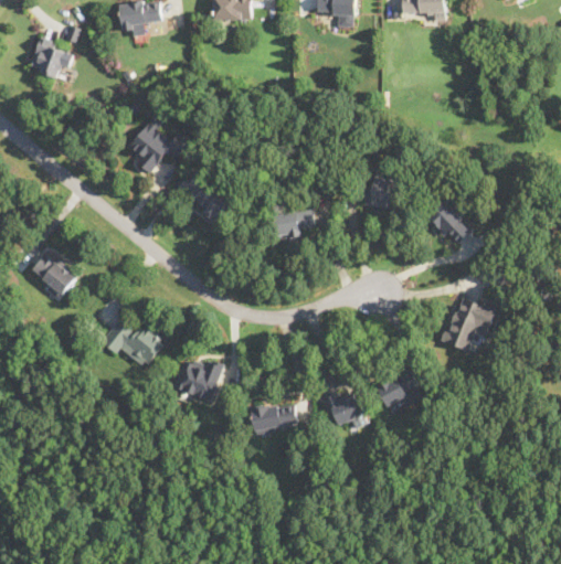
[(210,0),(210,20),(249,20),(249,0),(210,0)]
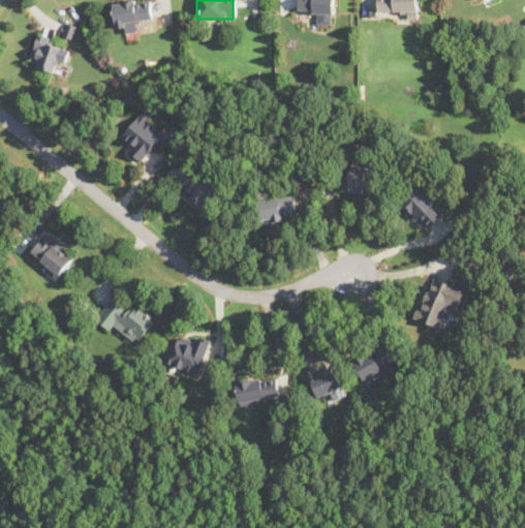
[(313,24),(332,23),(331,0),(295,0),(295,12),(313,12),(313,24)]
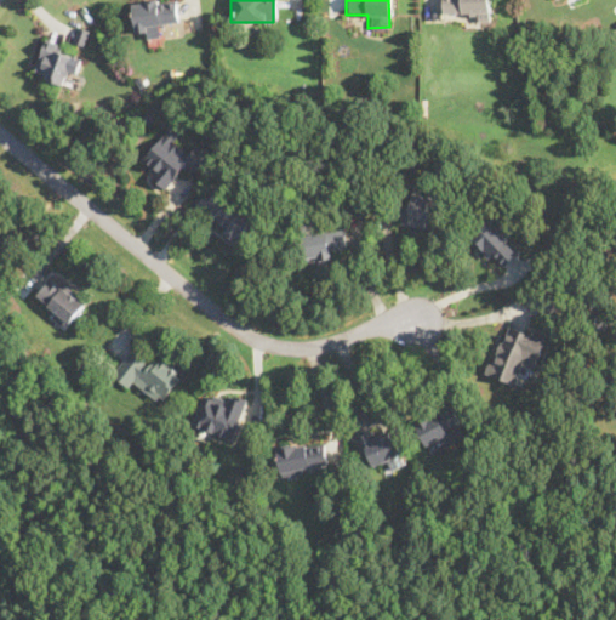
[(486,0),(439,0),(439,15),(486,15),(486,0)]
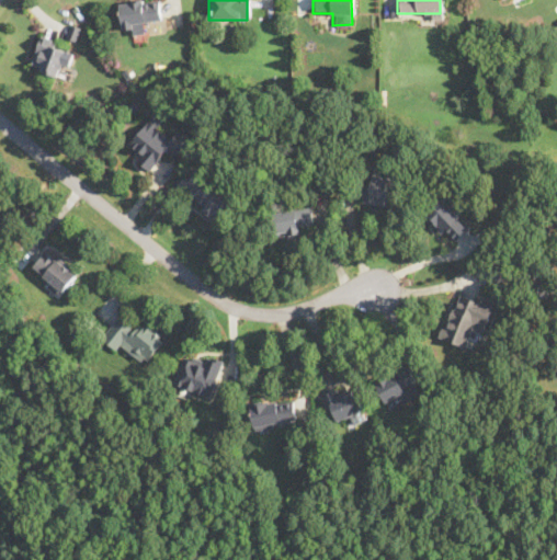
[(157,1),(117,1),(117,33),(141,33),(141,21),(157,21),(157,1)]
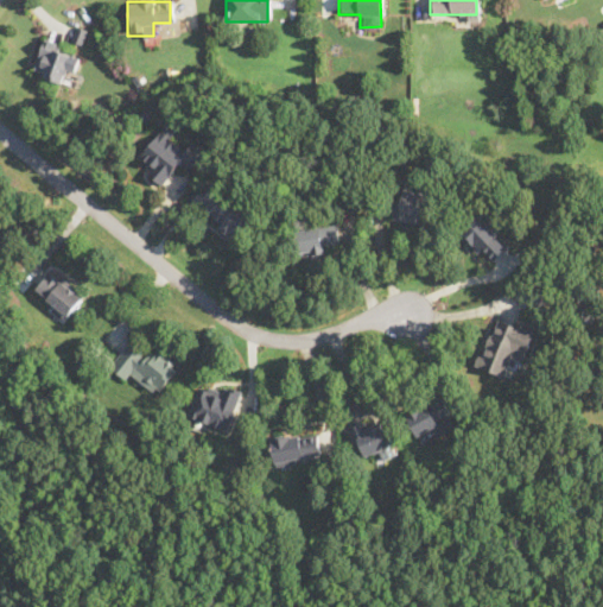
[(61,89),(77,59),(43,40),(26,70),(61,89)]
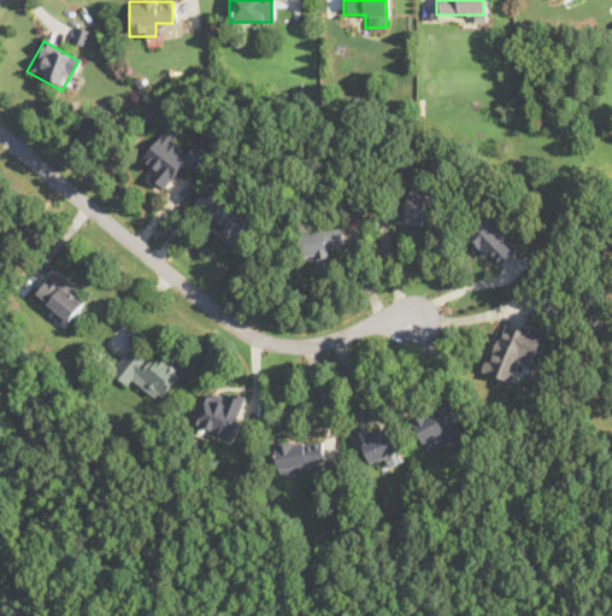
[(168,138),(175,133),(169,127),(137,153),(149,166),(143,172),(157,188),(188,160),(168,138)]
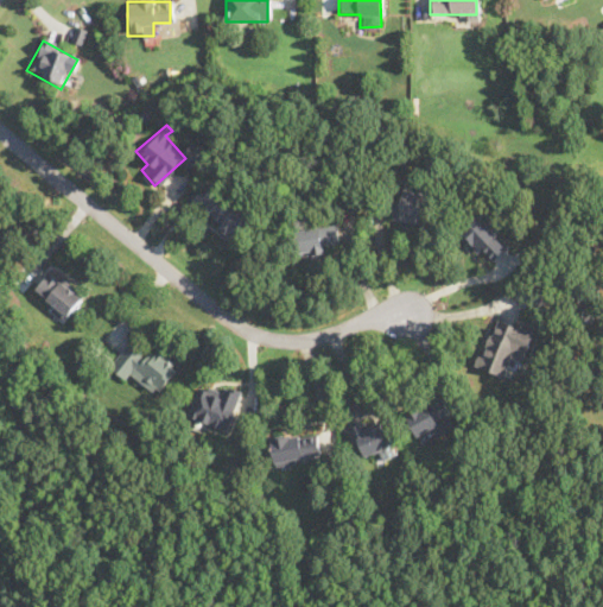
[(431,189),(394,184),(389,219),(426,225),(431,189)]
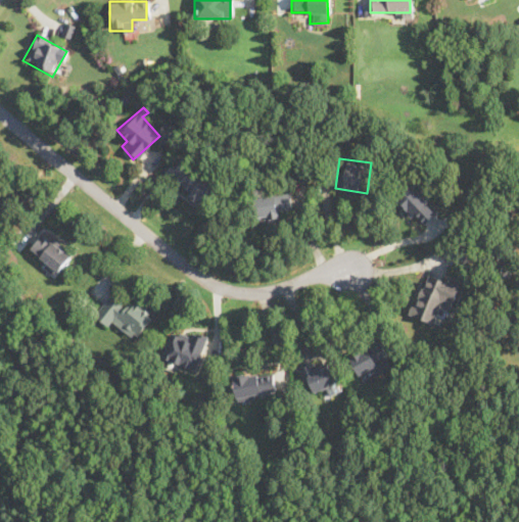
[(174,186),(201,209),(217,191),(190,169),(174,186)]
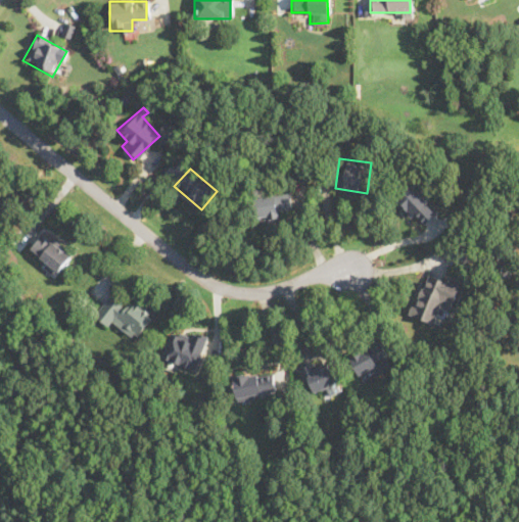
[(415,228),(434,212),(412,183),(392,198),(415,228)]
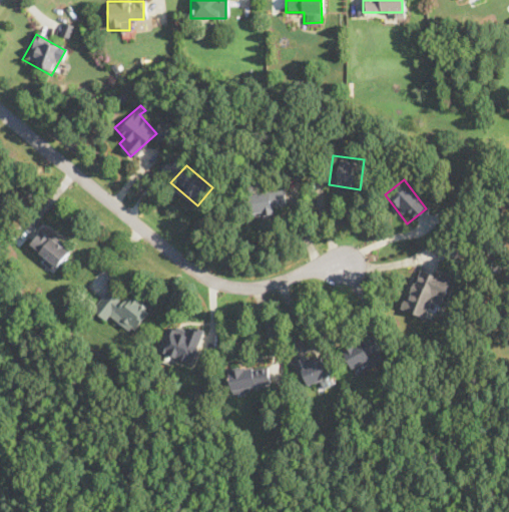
[(284,209),(281,188),(245,194),(249,215),(284,209)]
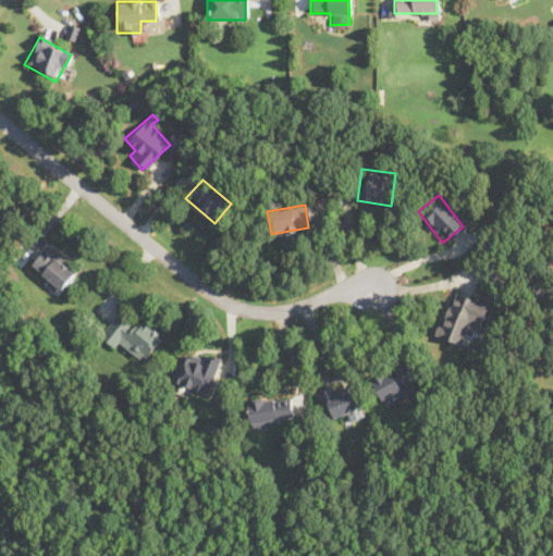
[(28,266),(57,293),(74,273),(46,246),(28,266)]
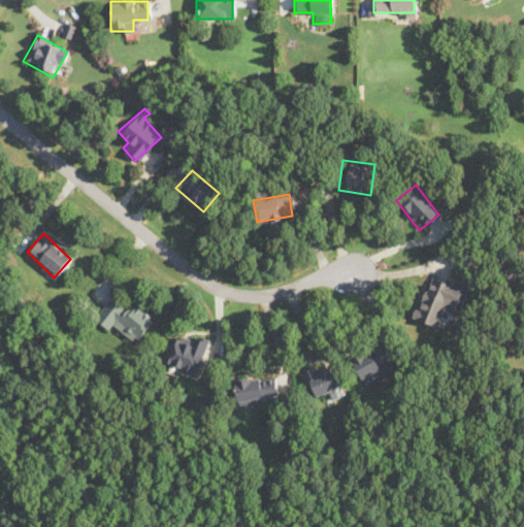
[(410,318),(434,327),(441,309),(451,314),(461,289),(427,275),(410,318)]
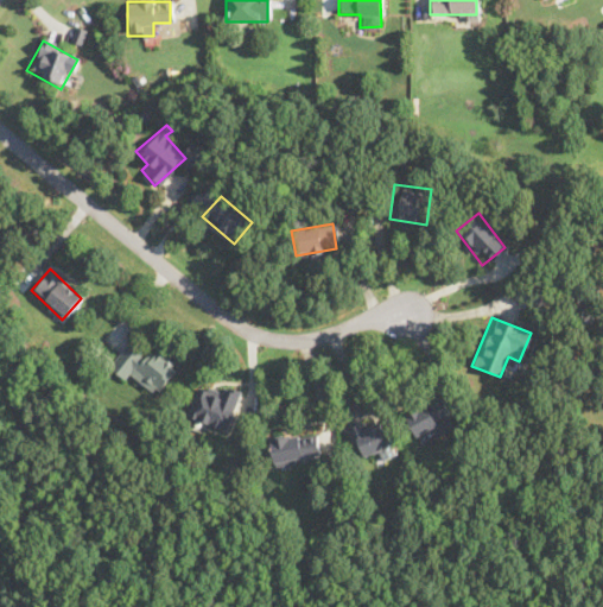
[(105,367),(126,383),(131,375),(154,393),(175,367),(131,334),(105,367)]
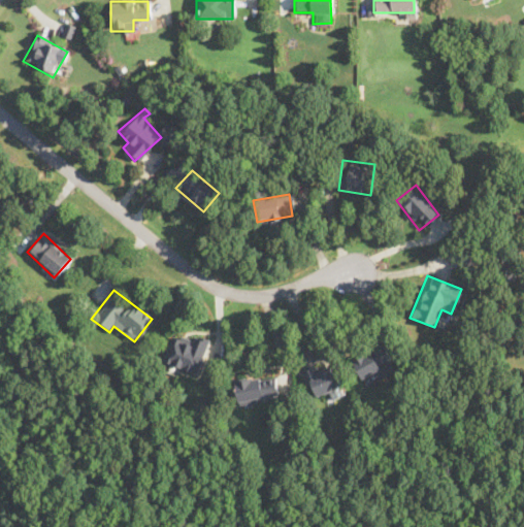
[(169,336),(160,362),(194,375),(207,341),(184,332),(179,340),(169,336)]
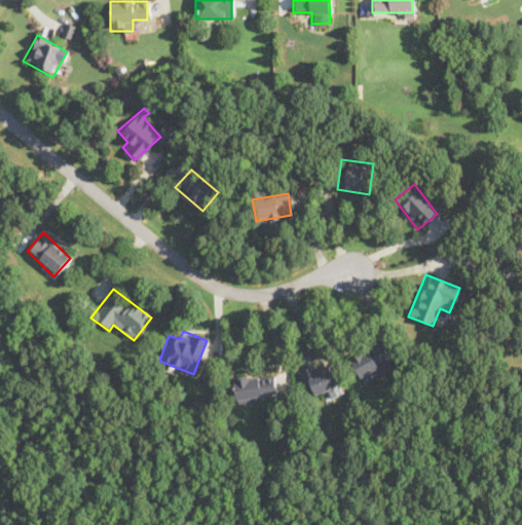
[(363,386),(394,368),(378,343),(347,361),(363,386)]
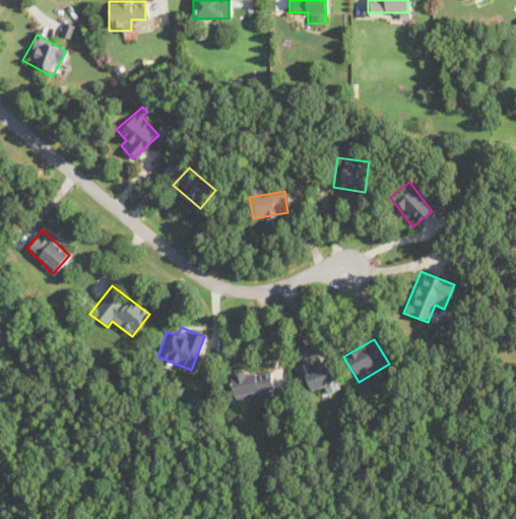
[(295,370),(303,391),(334,380),(326,360),(311,366),(310,365),(295,370)]
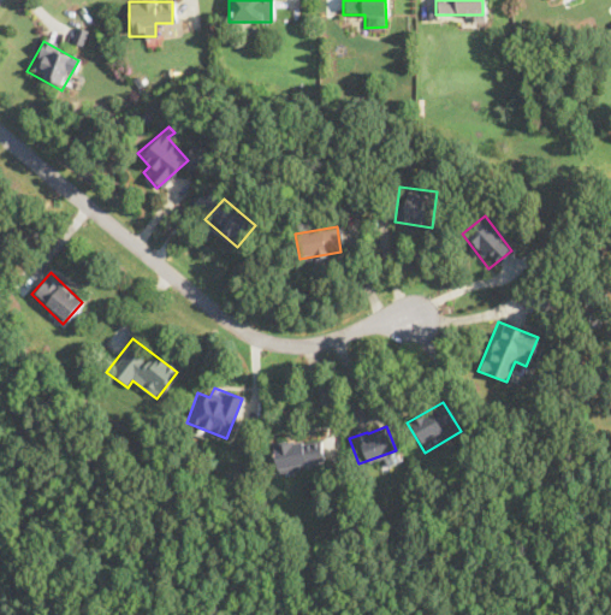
[(322,463),(318,436),(270,444),(276,473),(322,463)]
